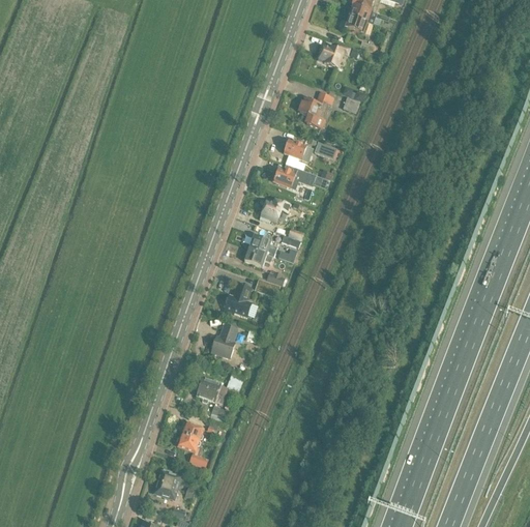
[(353,5),(373,12),(373,11),(376,12),(380,0),(390,0),(402,4),(403,0),(351,0),(353,3),(353,5)]
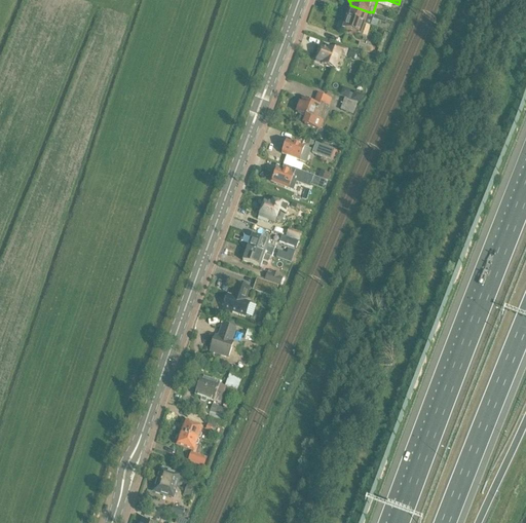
[(346,15),(367,23),(367,24),(370,25),(373,16),(385,21),(386,16),(373,12),(370,11),(370,12),(350,5),(346,15)]
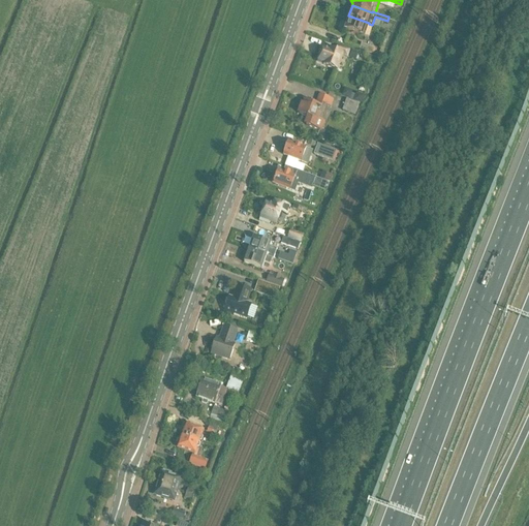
[(369,23),(348,16),(344,27),(365,34),(367,28),(369,24),(369,23)]
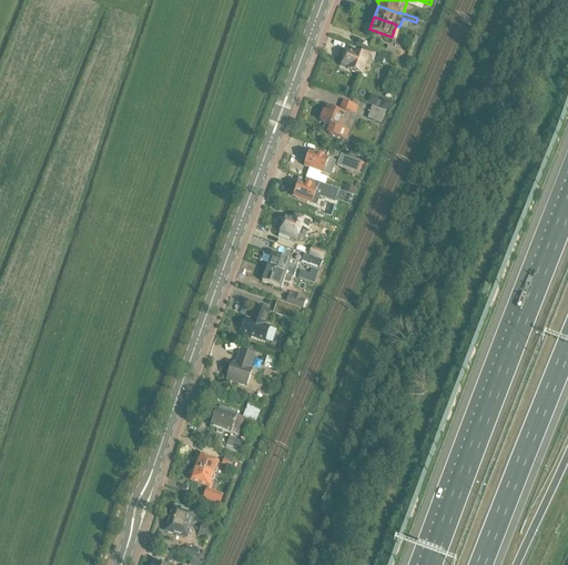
[(385,51),(387,51),(387,50),(399,54),(402,49),(393,47),(388,44),(388,43),(385,51)]
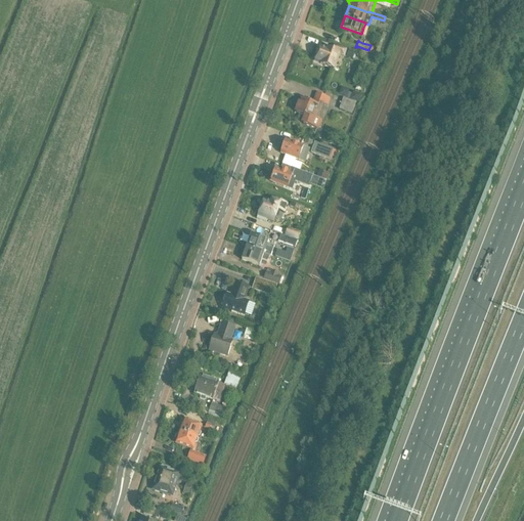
[(315,58),(321,60),(321,62),(335,68),(340,53),(344,54),(346,48),(334,43),(332,48),(325,46),(324,48),(319,46),(315,58)]
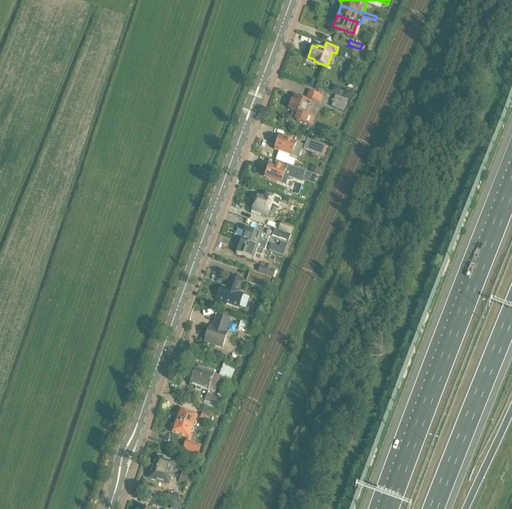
[(288,108),(297,111),(295,118),(312,124),(315,116),(311,115),(317,100),(320,101),(323,95),(309,90),(306,98),(301,96),(300,97),(294,95),(293,99),(292,99),(288,108)]
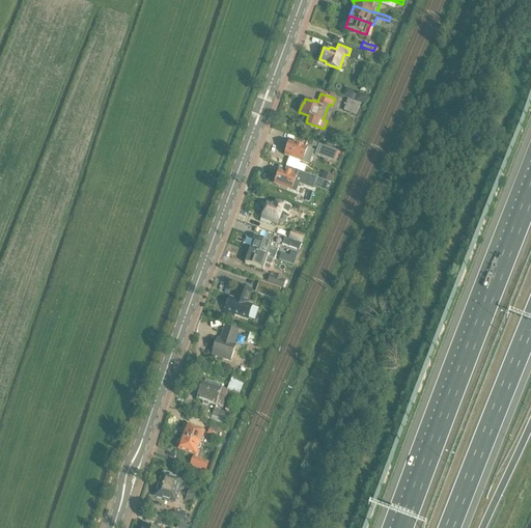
[(360,102),(347,98),(343,109),(356,114),(360,102)]
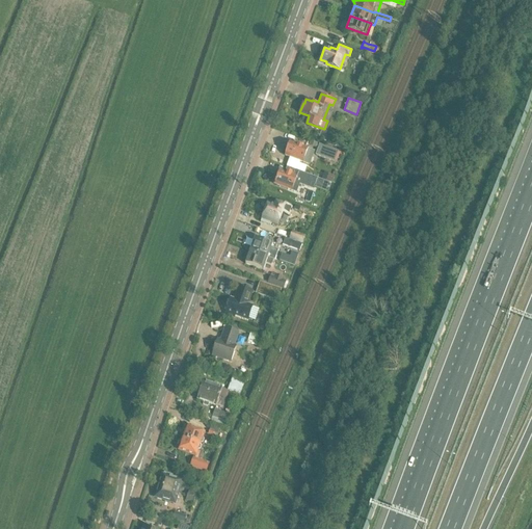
[(285,154),(303,160),(303,161),(310,163),(315,150),(309,147),(308,148),(290,141),(285,154)]
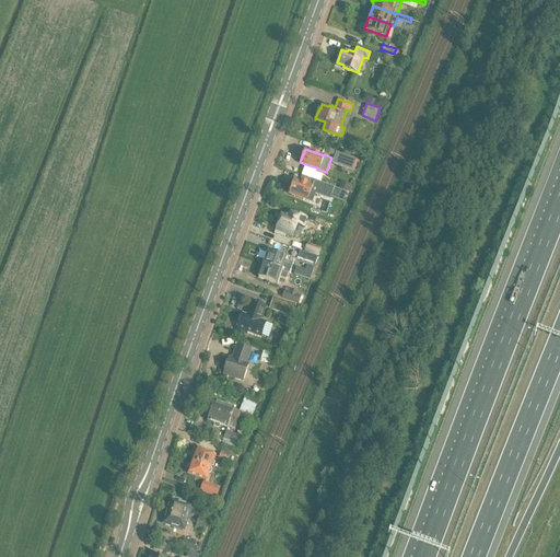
[(357,157),(336,149),(331,161),(352,169),(357,157)]
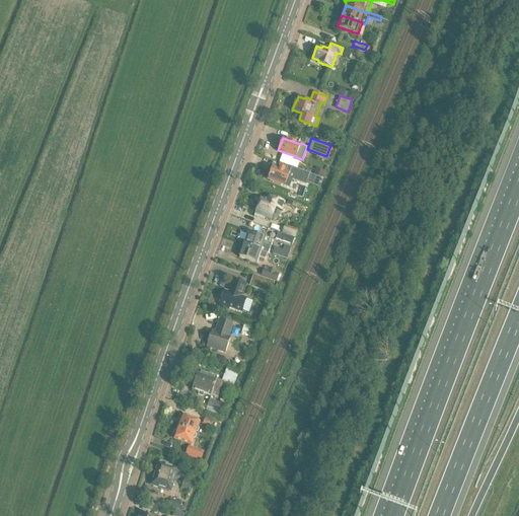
[(269,175),(268,176),(285,182),(288,176),(309,183),(311,178),(307,176),(309,172),(294,166),(292,172),(273,165),(271,170),(269,170),(268,173),(269,175)]
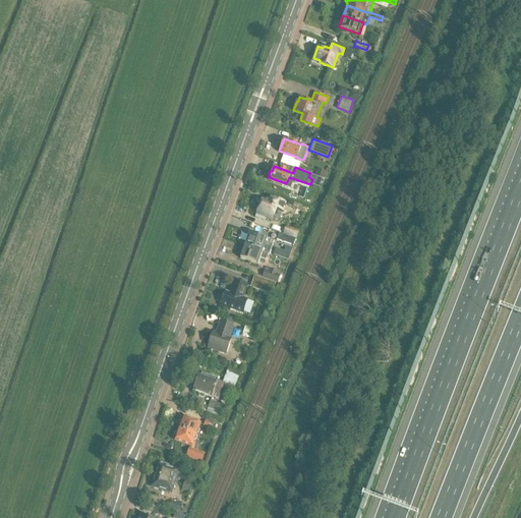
[(262,196),(259,203),(257,203),(256,207),(257,208),(256,212),(273,218),(278,204),(283,206),(285,200),(270,195),(269,198),(262,196)]
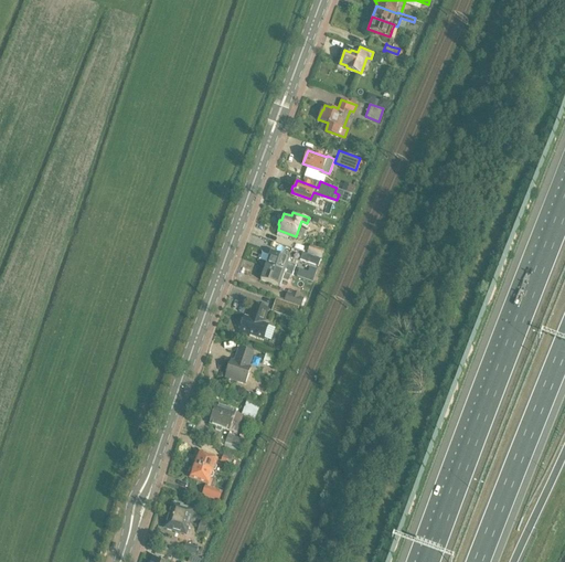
[(321,257),(324,248),(310,243),(307,252),(321,257)]
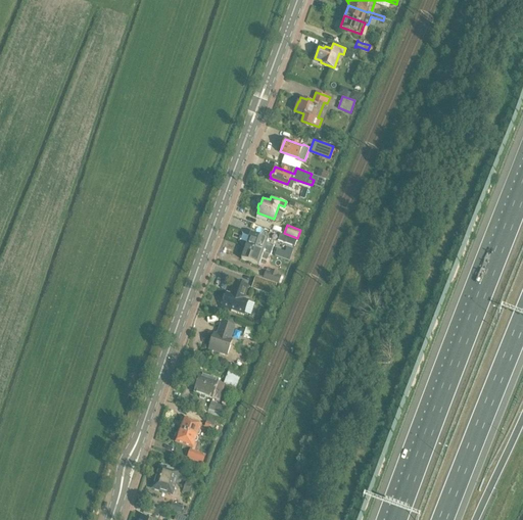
[(245,245),(264,251),(267,252),(269,247),(266,246),(268,239),(250,232),(245,245)]
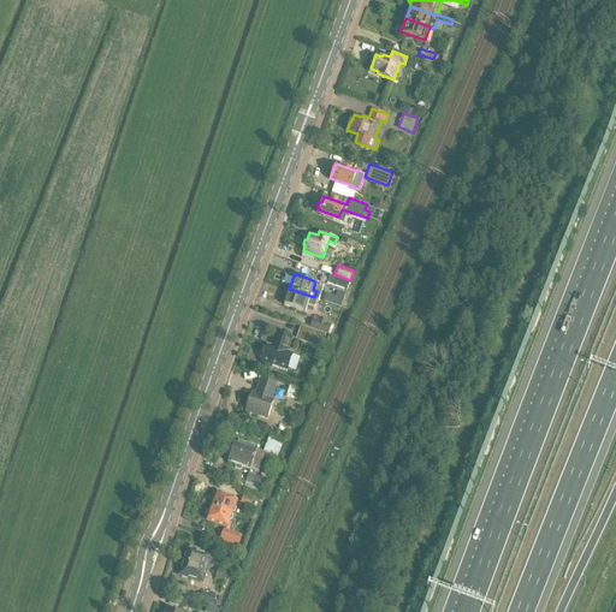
[(327,280),(347,287),(349,280),(330,273),(327,280)]
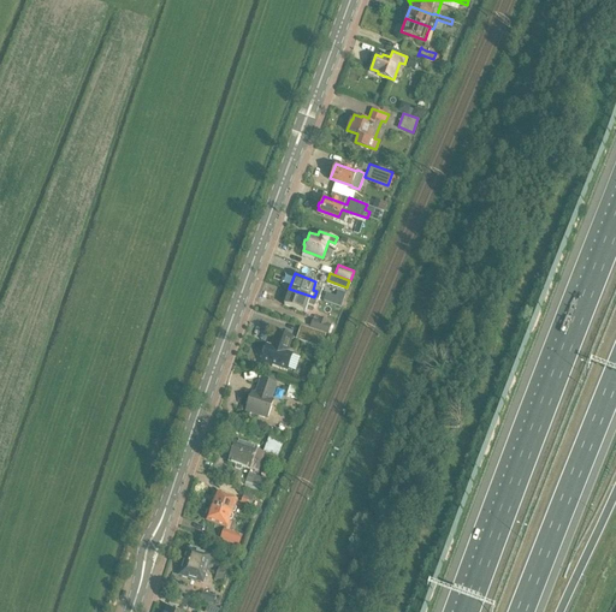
[(284,303),(304,310),(311,296),(289,289),(284,303)]
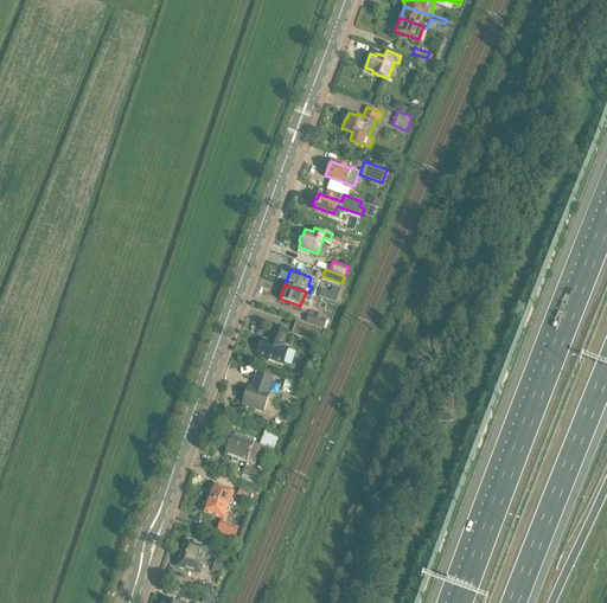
[(313,313),(308,312),(305,321),(323,327),(326,318),(323,316),(324,314),(313,310),(313,313)]
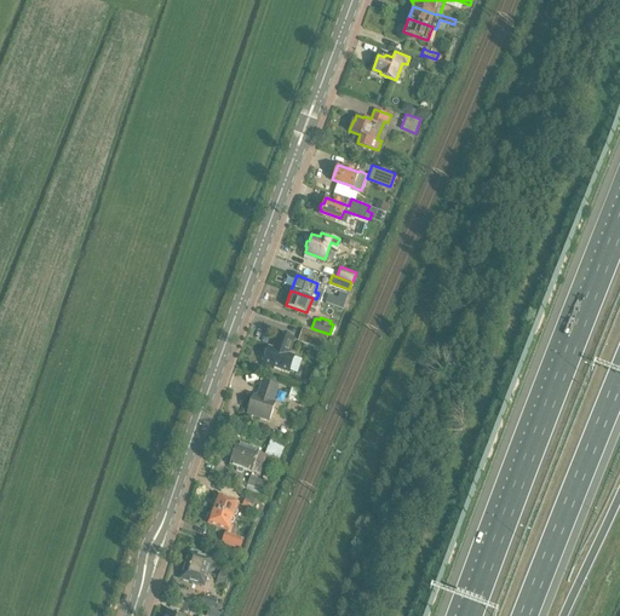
[(303,326),(298,339),(323,349),(328,334),(303,326)]
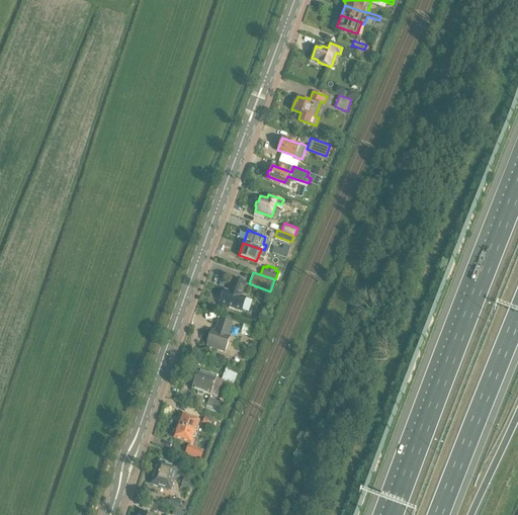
[(220,304),(228,307),(228,306),(241,310),(246,295),(242,293),(246,281),(232,277),(229,286),(230,286),(229,289),(225,288),(220,303),(220,304)]
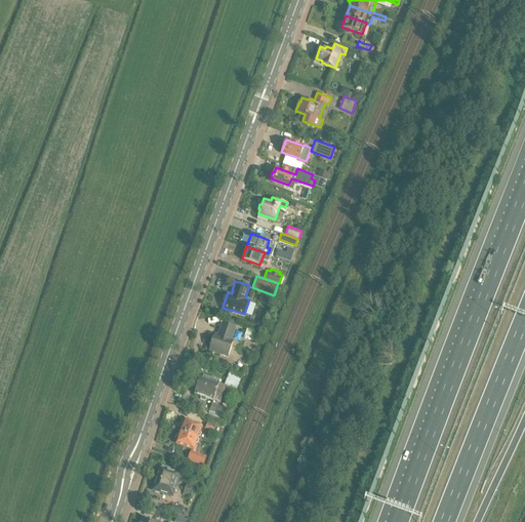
[(217,334),(214,333),(209,349),(228,355),(233,339),(231,338),(235,326),(223,322),(217,334)]
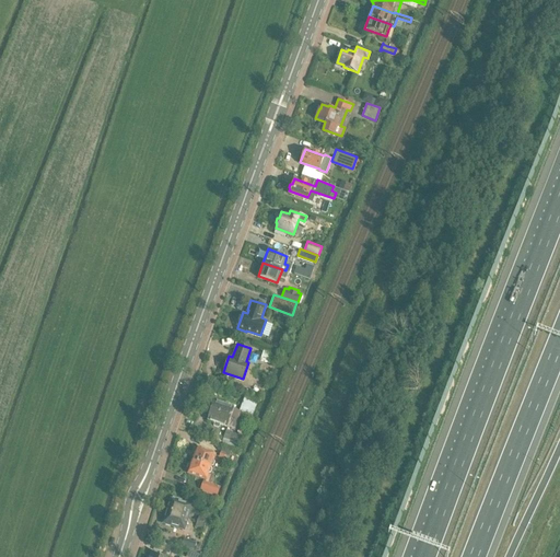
[(260,358),(272,362),(277,350),(265,345),(260,358)]
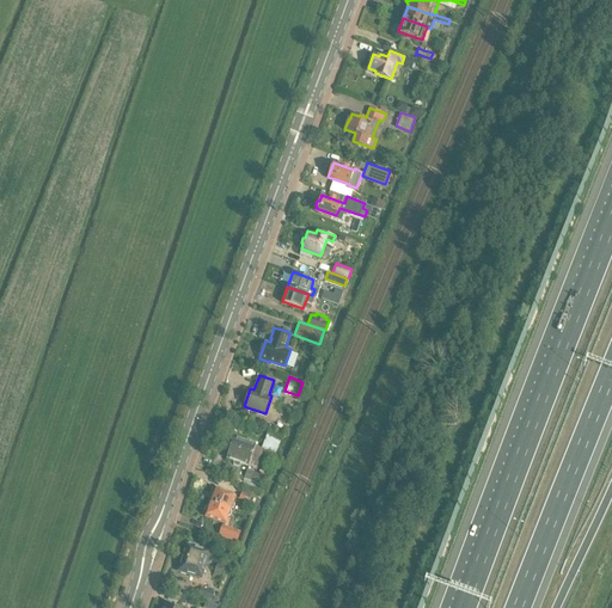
[(268,430),(262,446),(275,452),(282,436),(268,430)]
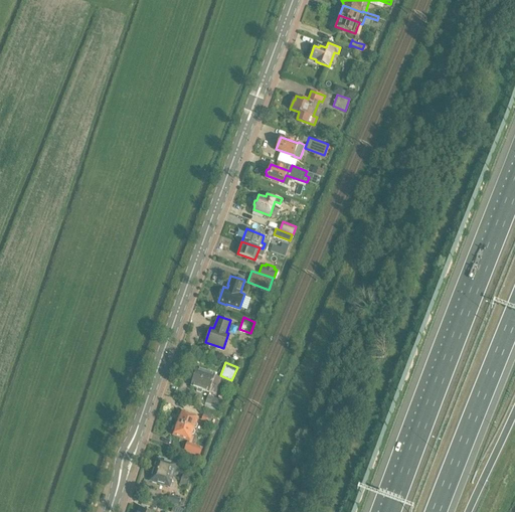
[(196,367),(190,384),(209,391),(216,393),(221,376),(196,367)]
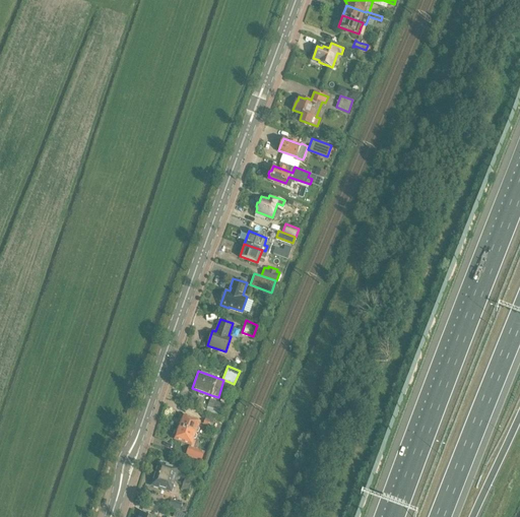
[(207,405),(205,410),(209,412),(220,416),(224,403),(210,398),(207,405)]
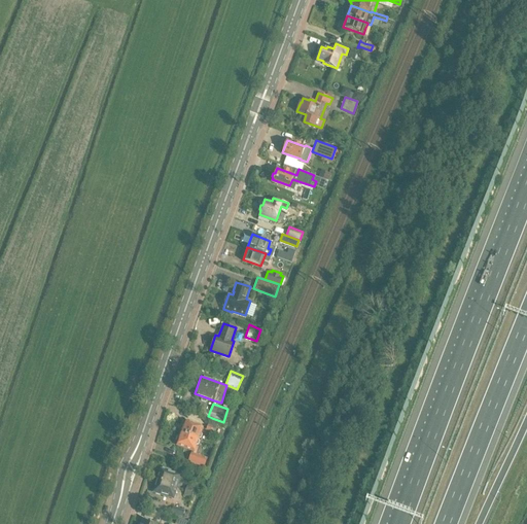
[(203,426),(185,420),(181,431),(199,439),(199,438),(201,437),(202,434),(201,432),(203,426)]
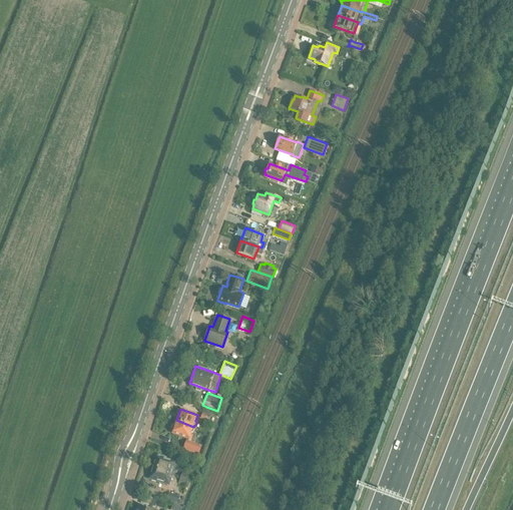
[(193,427),(176,420),(171,432),(189,438),(191,432),(192,432),(193,429),(192,428),(193,427)]
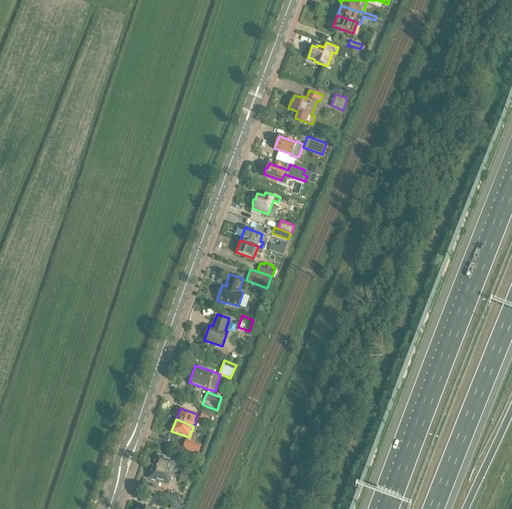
[(157,455),(156,454),(152,466),(173,472),(176,461),(165,457),(166,455),(158,453),(157,455)]
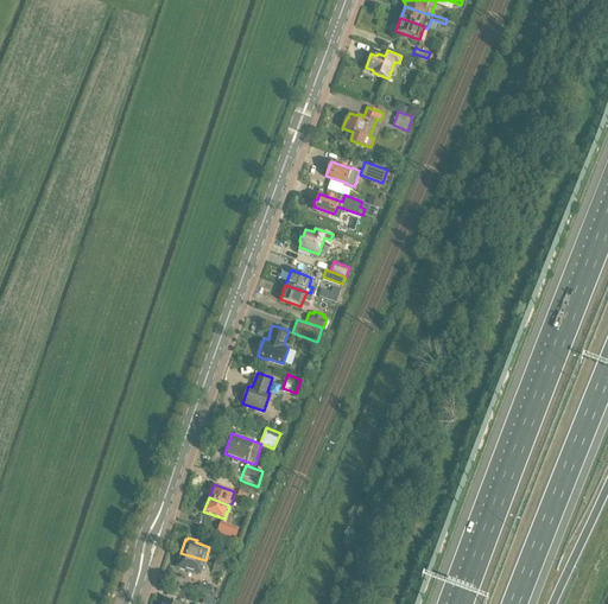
[(177,566),(201,573),(206,560),(181,553),(177,566)]
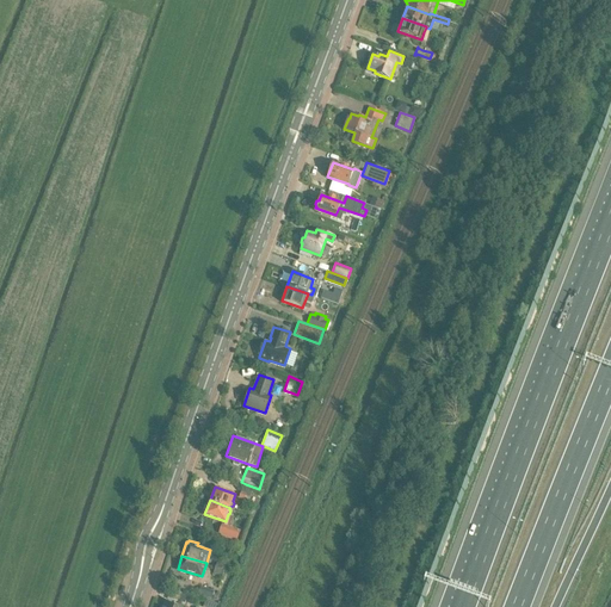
[(210,600),(214,589),(201,584),(197,595),(210,600)]
